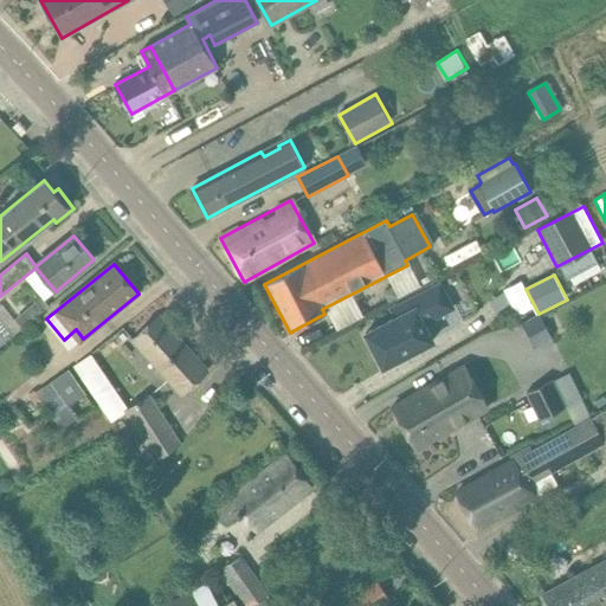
[(440,284),(392,309),(395,317),(365,334),(382,367),(433,341),(424,323),(453,309),(440,284)]
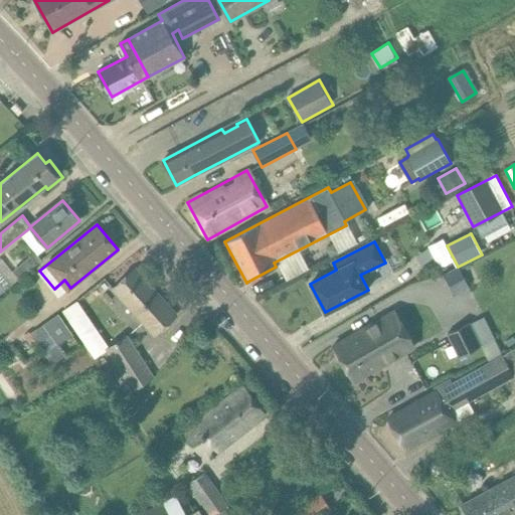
[(36,252),(14,271),(20,279),(42,261),(36,252)]
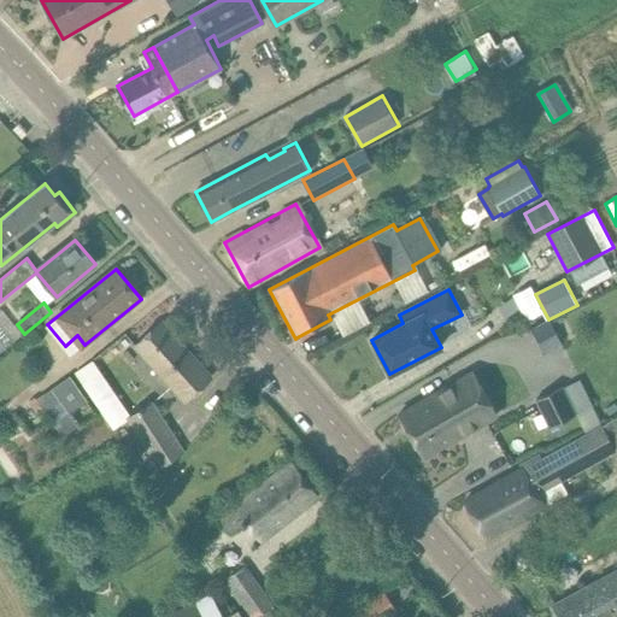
[(0,311),(0,325),(11,340),(12,342),(22,335),(3,310),(0,311)]
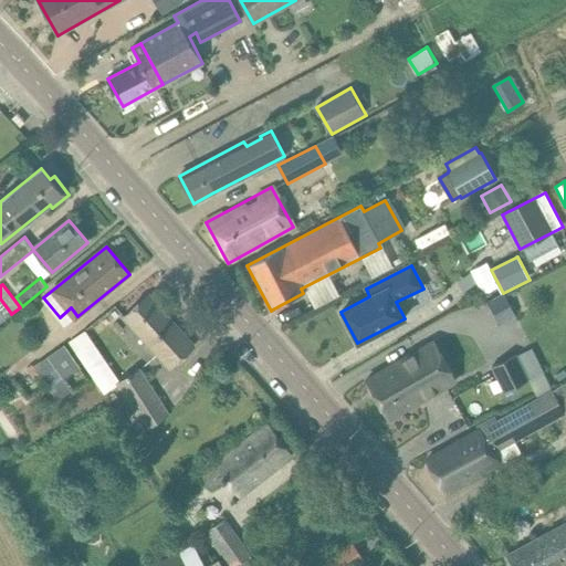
[(507,292),(492,297),(501,323),(516,317),(507,292)]
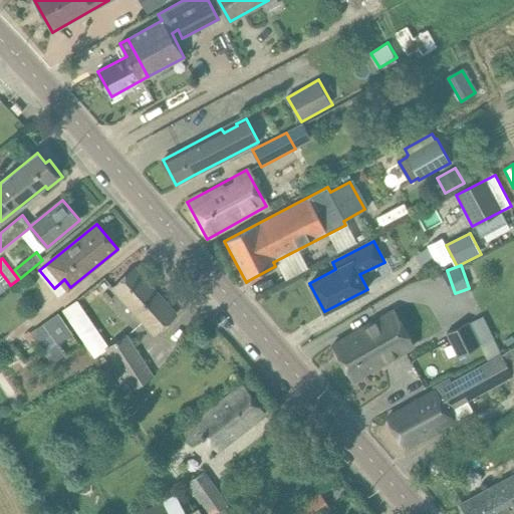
[(158,330),(161,327),(176,314),(135,269),(116,285),(158,330)]
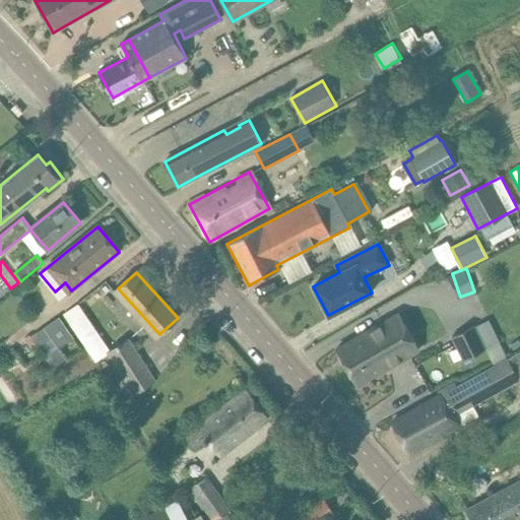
[(0,293),(9,286),(0,274),(0,293)]
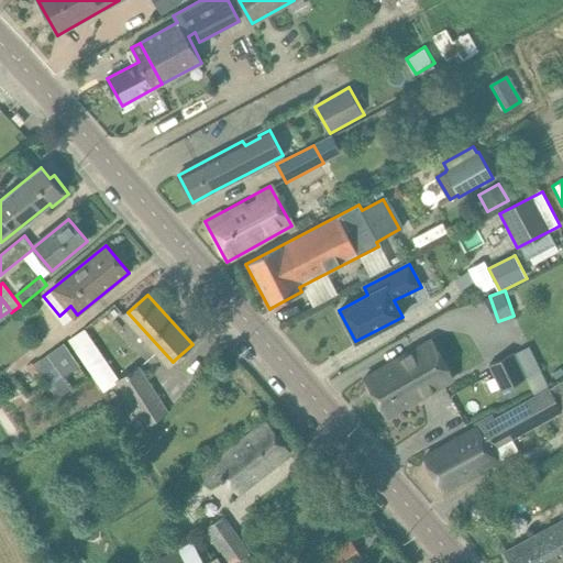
[(120,381),(91,340),(85,329),(68,340),(105,392),(120,381)]
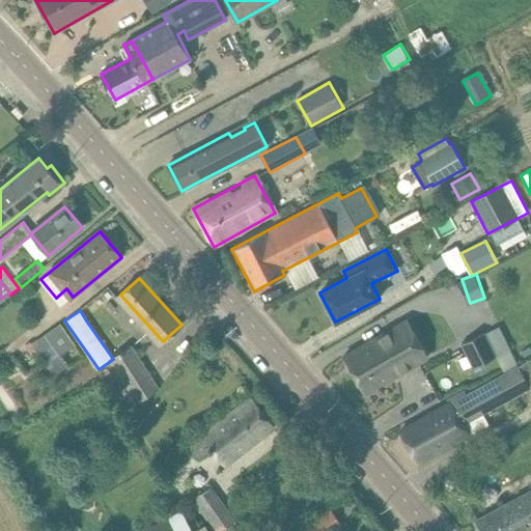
[(364,394),(427,357),(409,319),(343,357),(364,394)]
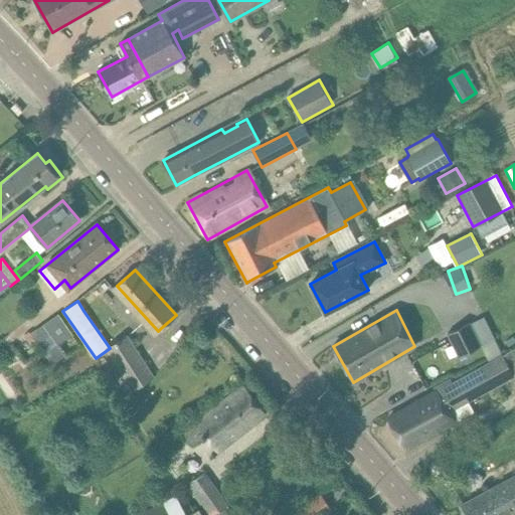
[(31,346),(37,342),(55,367),(82,347),(58,314),(31,334),(30,332),(24,337),(31,346)]
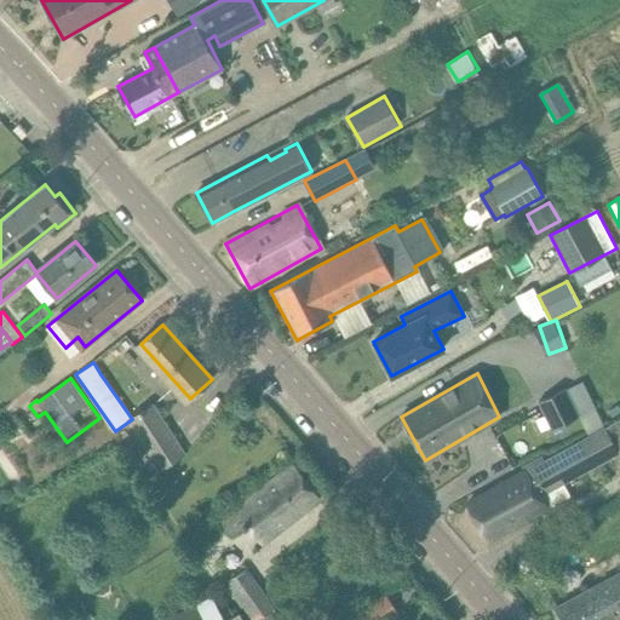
[(563,390),(539,402),(554,431),(578,418),(563,390)]
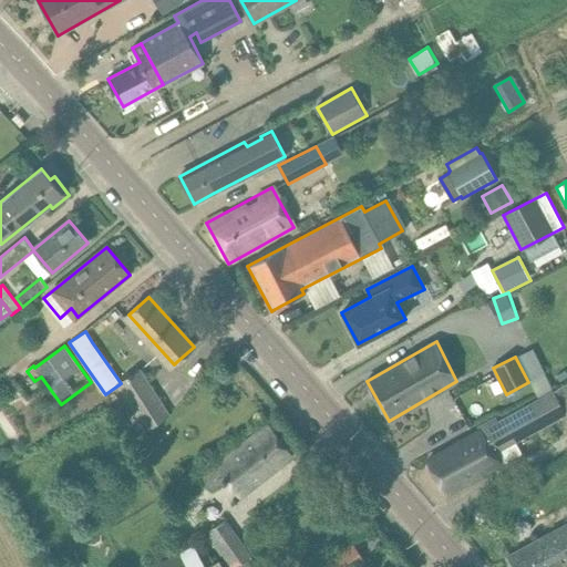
[(167,414),(161,404),(140,372),(122,383),(150,426),(167,414)]
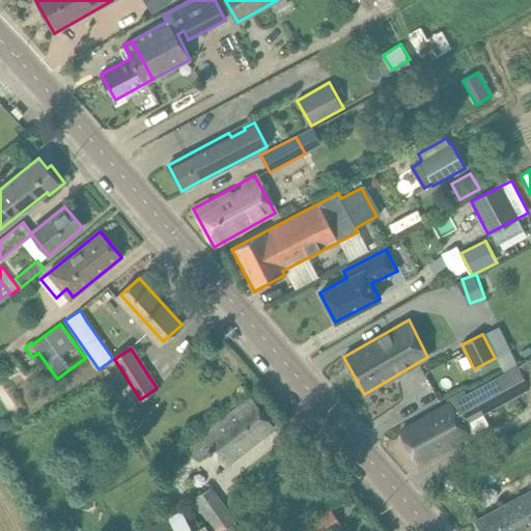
[(509,351),(495,358),(503,374),(516,368),(518,367),(509,351)]
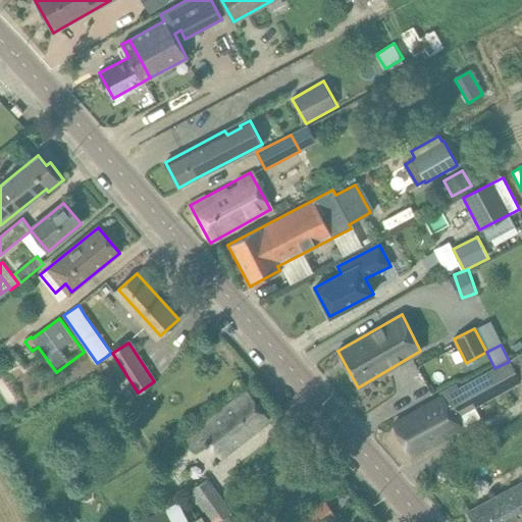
[(460,428),(454,417),(521,379),(521,353),(509,361),(508,362),(494,368),(455,390),(454,386),(440,394),(442,397),(393,424),(410,455),(460,428)]
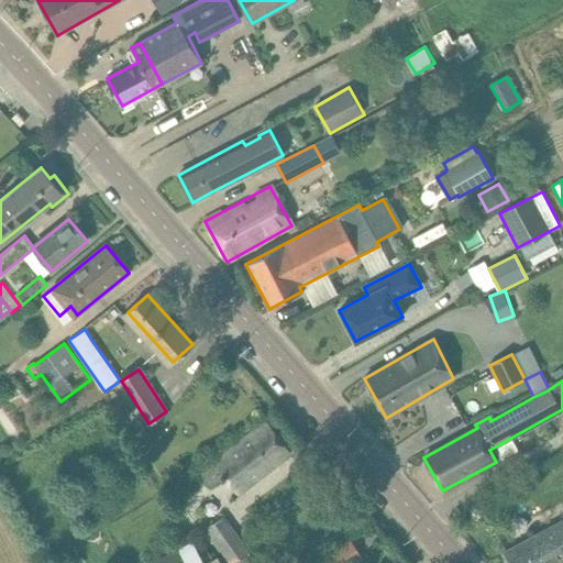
[(241,492),(273,466),(290,453),(266,421),(201,472),(208,481),(218,474),(220,477),(227,473),(241,492)]
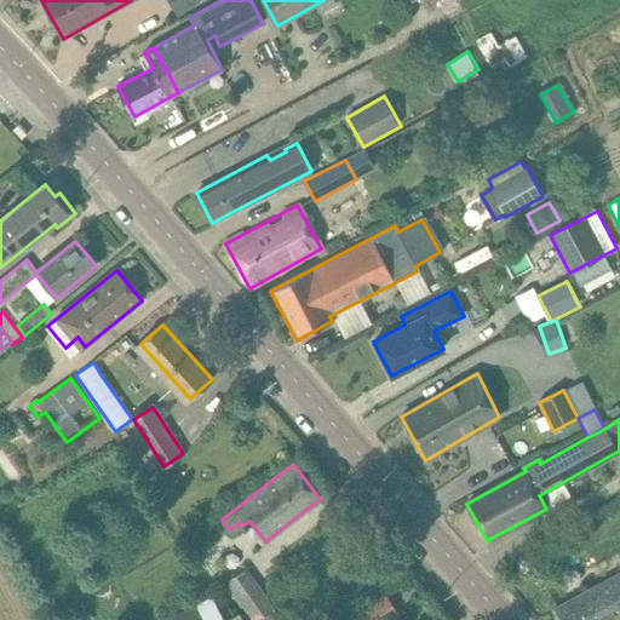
[(228,583),(254,619),(258,619),(273,609),(245,570),(228,583)]
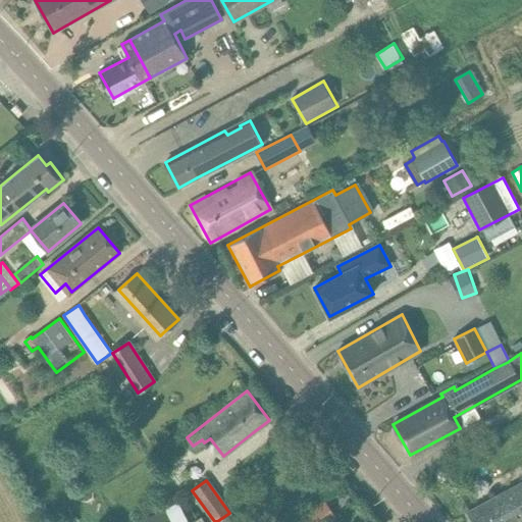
[(515,521),(521,519),(521,481),(467,512),(472,521),(515,521)]
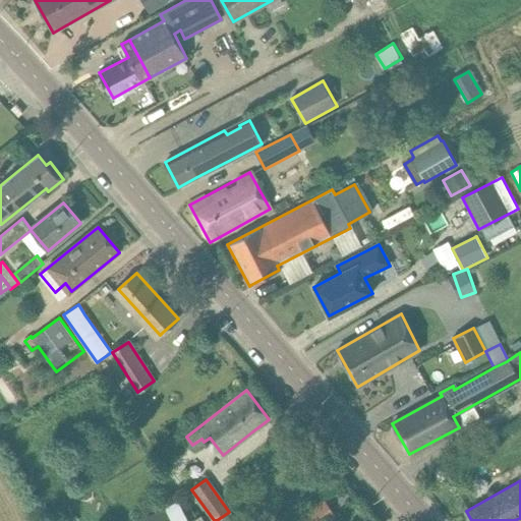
[(138,520),(204,520),(200,516),(196,518),(185,497),(138,520)]
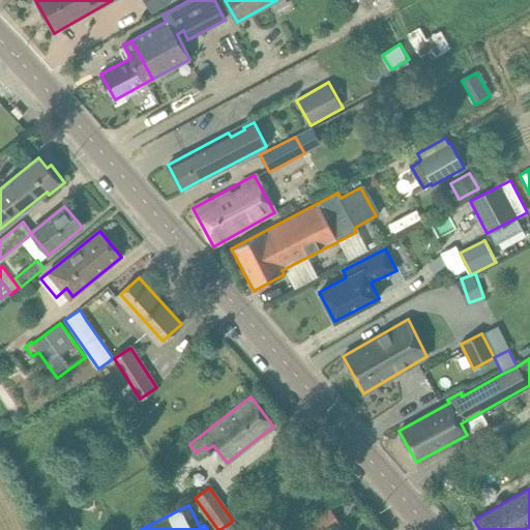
[(328,506),(296,529),(334,529),(343,525),(328,506)]
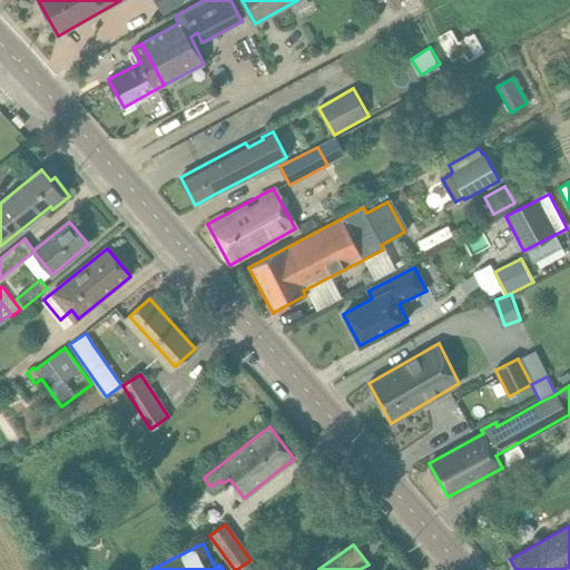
[(258,569),(251,560),(237,569),(258,569)]
